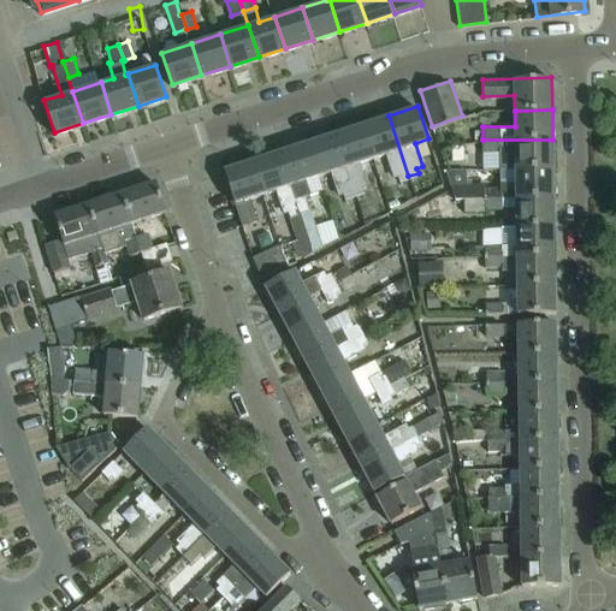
[(398,179),(408,176),(389,116),(360,125),(371,158),(385,153),(394,176),(397,175),(398,179)]
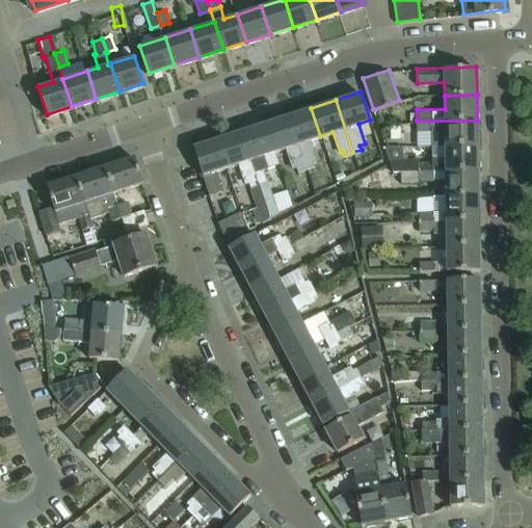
[(311,108),(287,115),(303,167),(307,166),(315,164),(313,160),(317,159),(311,139),(320,136),(311,108)]
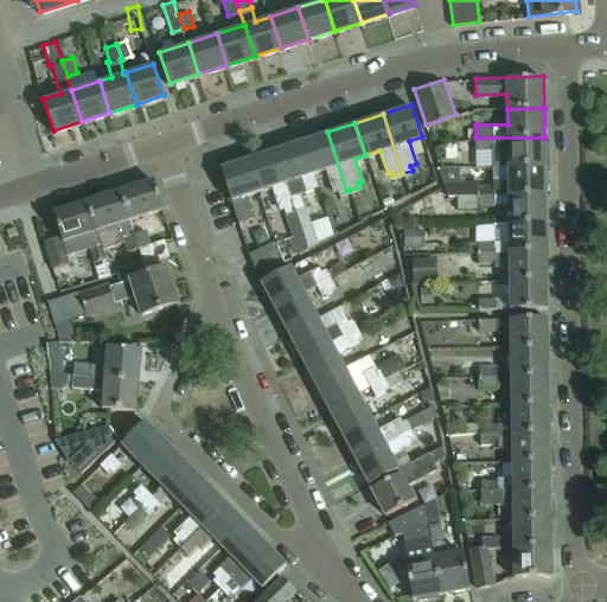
[(301,140),(311,172),(326,167),(331,181),(337,179),(340,193),(346,191),(327,132),(301,140)]
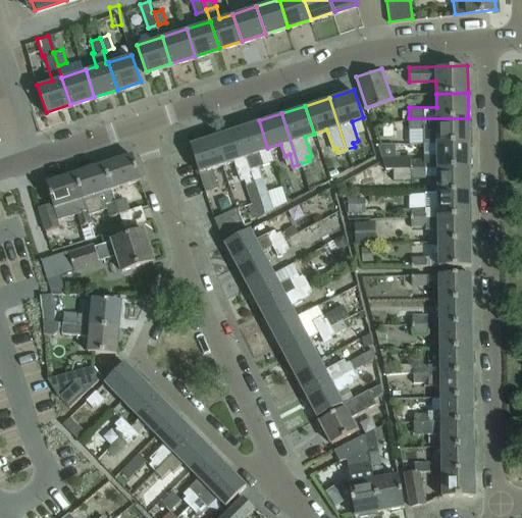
[(426,145),(468,143),(468,118),(409,118),(409,127),(426,127),(426,145)]
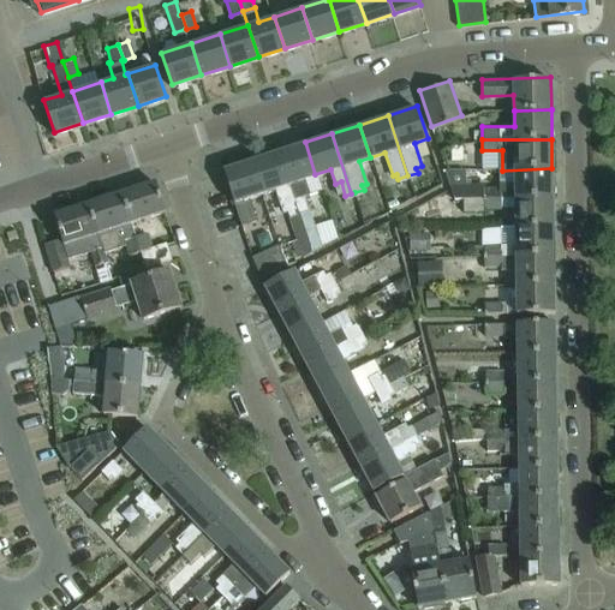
[(305,178),(315,174),(305,142),(278,151),(310,252),(311,252),(309,244),(318,241),(304,193),(310,192),(305,178)]
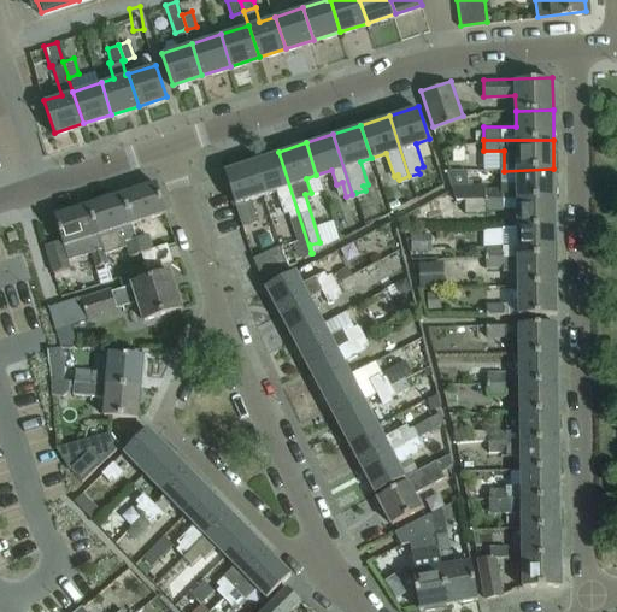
[(286,264),(311,253),(278,152),(252,160),(262,193),(275,188),(283,212),(288,210),(289,216),(288,216),(298,243),(291,246),(288,241),(278,243),(286,264)]
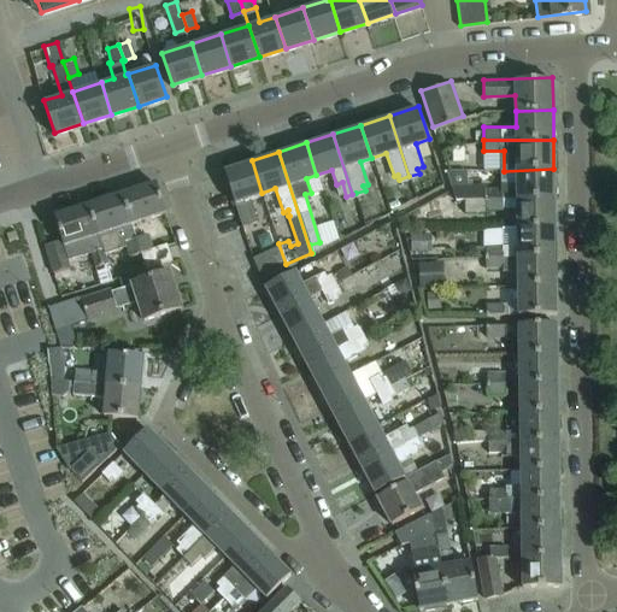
[(250,196),(262,193),(252,160),(224,169),(242,224),(257,219),(250,196)]
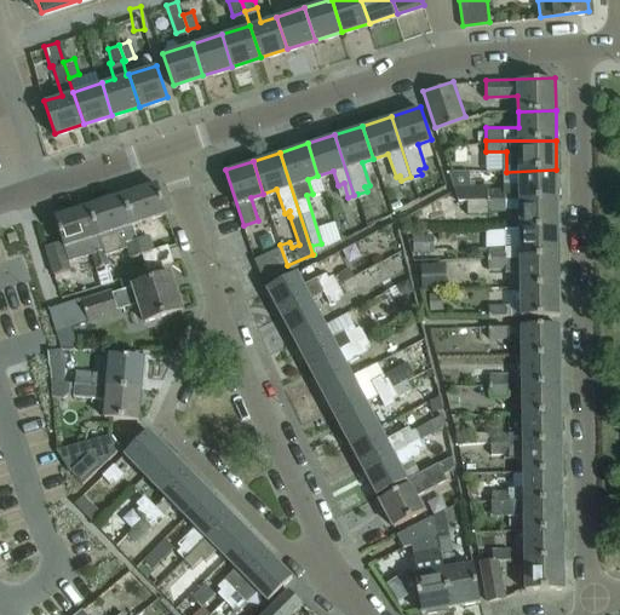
[(520,201),(557,200),(557,171),(518,172),(518,182),(503,183),(503,185),(487,185),(487,183),(469,183),(469,173),(449,173),(457,199),(486,197),(486,201),(504,201),(504,197),(520,197),(520,201)]
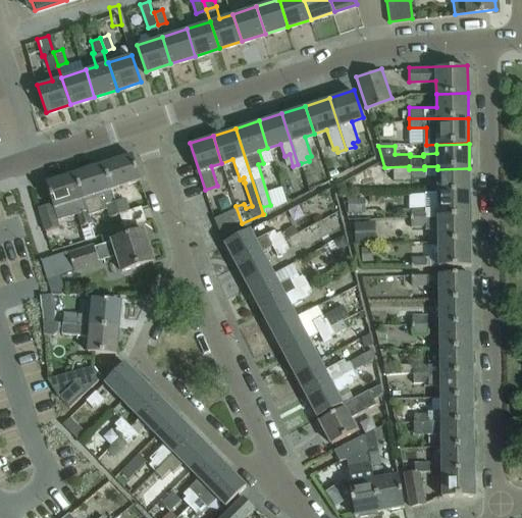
[(103,163),(110,188),(140,177),(133,154),(103,163)]
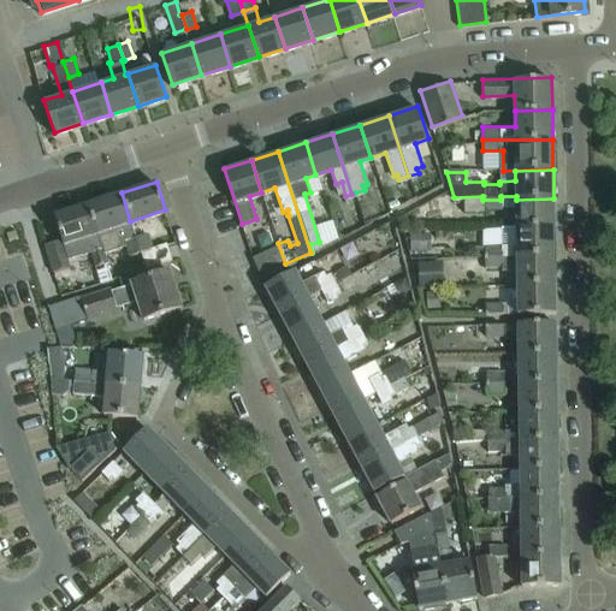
[(126,255),(140,250),(135,236),(130,221),(122,193),(89,203),(102,245),(104,250),(124,244),(126,255)]
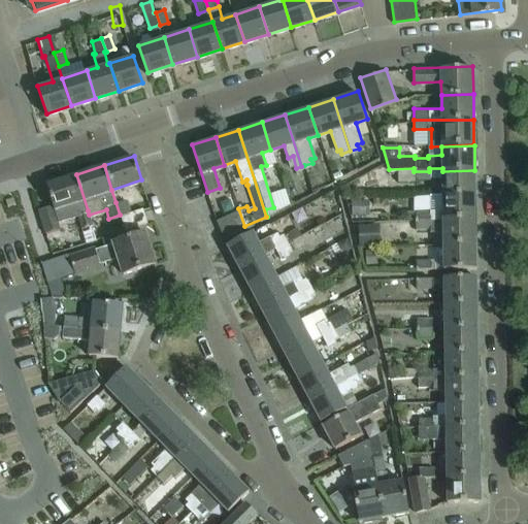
[(429,195),(474,194),(474,170),(442,171),(442,192),(429,192),(429,195)]
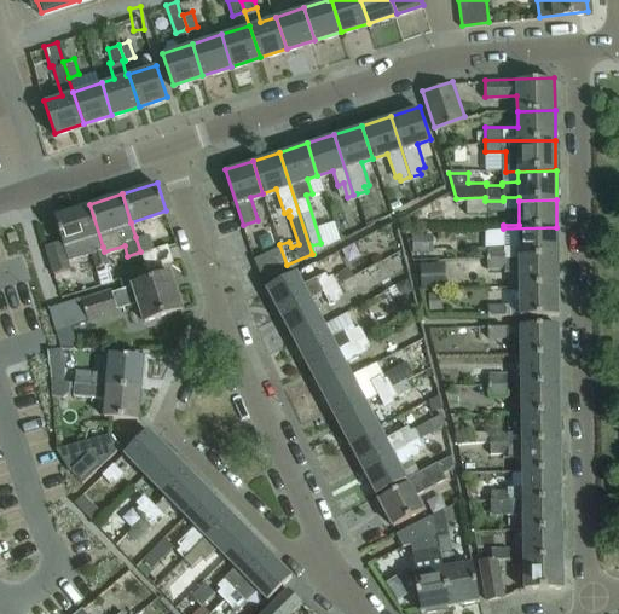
[(68,258),(90,252),(103,247),(90,204),(55,215),(62,238),(68,258)]
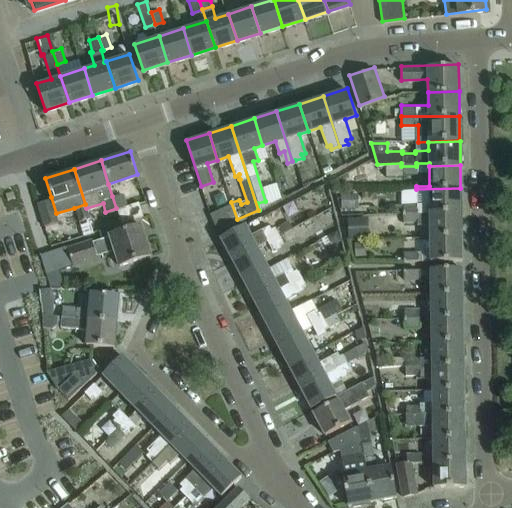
[(280,193),(295,188),(290,172),(275,176),(280,193)]
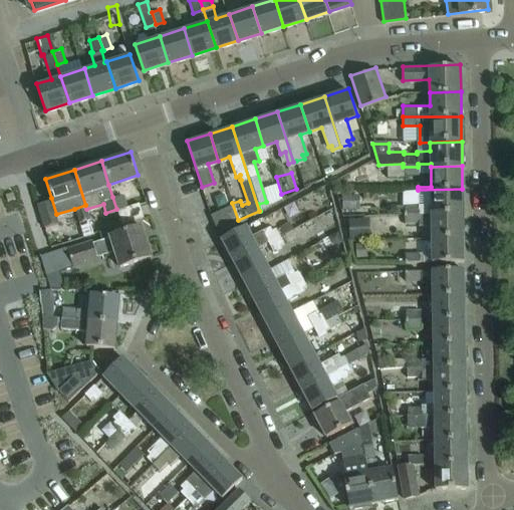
[(404,214),(463,213),(462,189),(418,190),(418,202),(404,202),(404,214)]
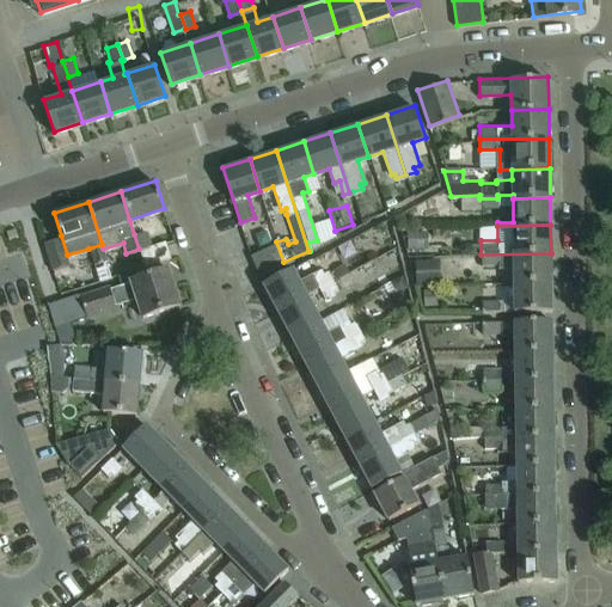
[(407,227),(407,244),(428,244),(428,227),(407,227)]
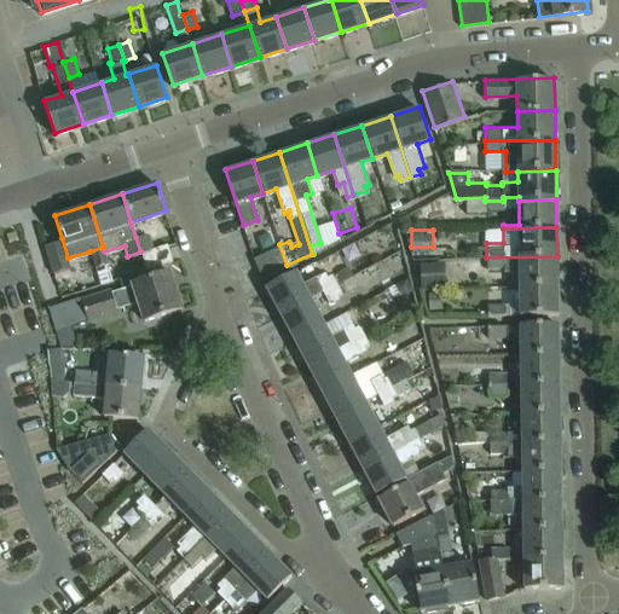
[(146,271),(154,268),(152,265),(172,259),(167,243),(152,247),(148,232),(136,237),(140,252),(146,271)]
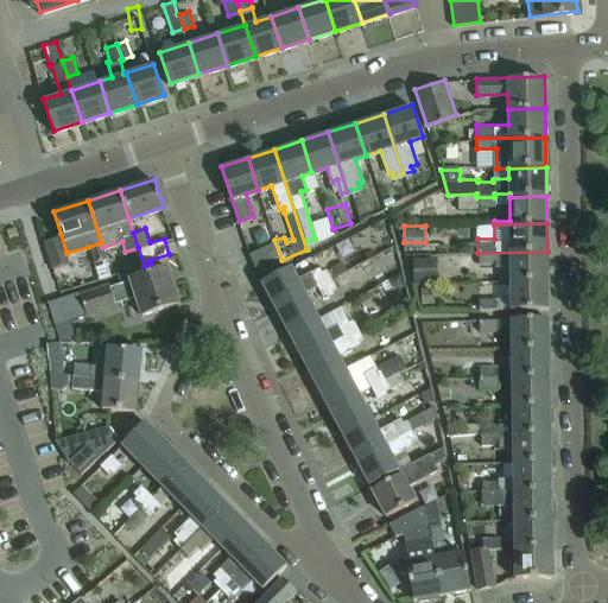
[(65,254),(67,253),(61,234),(43,239),(51,266),(68,261),(65,254)]
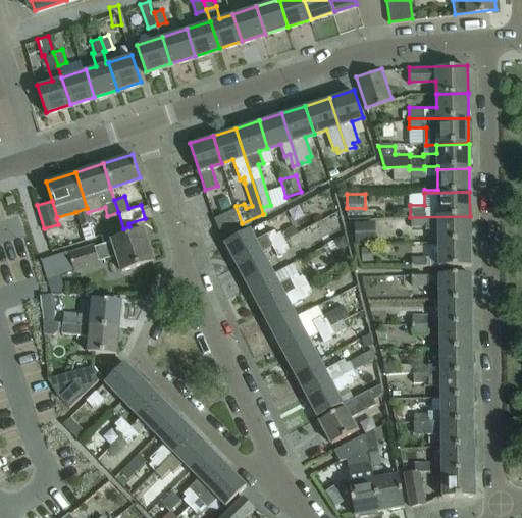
[(221,234),(242,223),(236,206),(213,216),(221,234)]
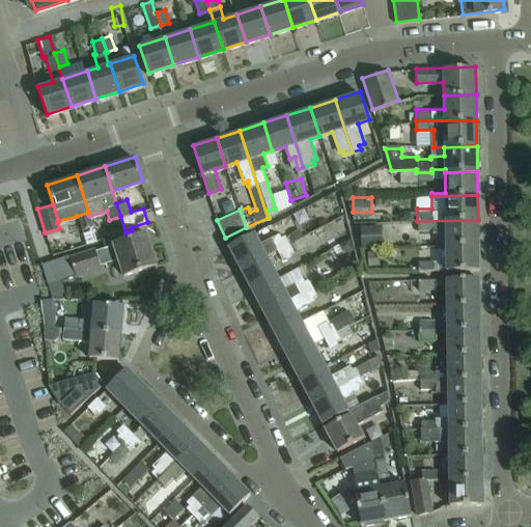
[(92,224),(89,216),(88,212),(77,216),(81,227),(92,224)]
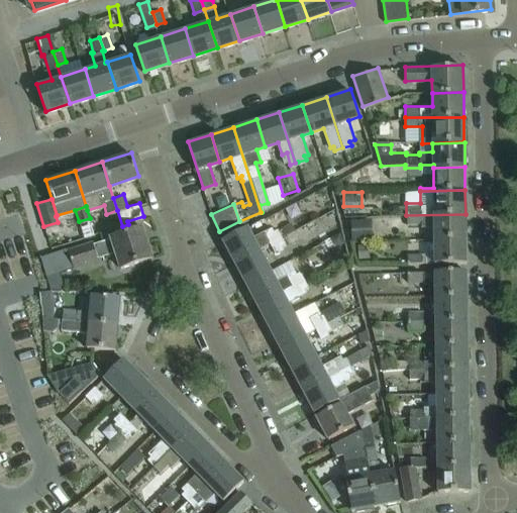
[(434,237),(466,237),(466,214),(406,215),(406,222),(420,222),(420,224),(433,224),(434,237)]
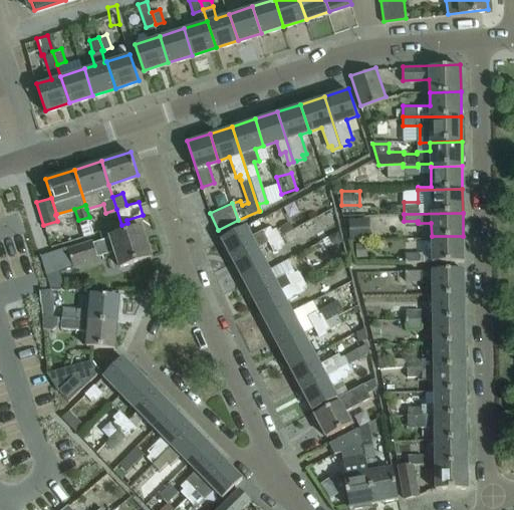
[(348,237),(369,236),(368,215),(347,216),(348,237)]
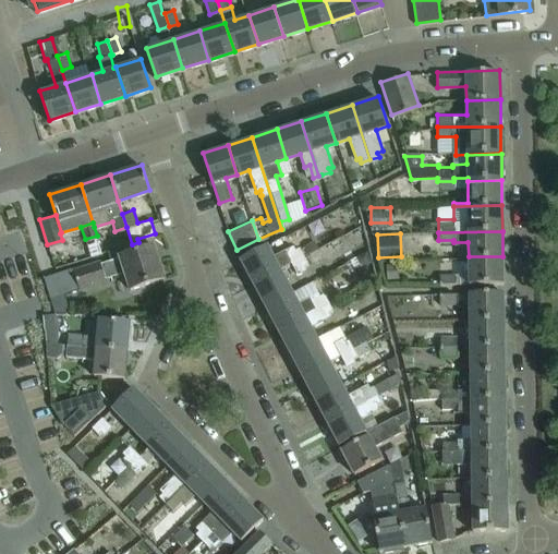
[(312,235),(300,242),(313,263),(326,256),(312,235)]
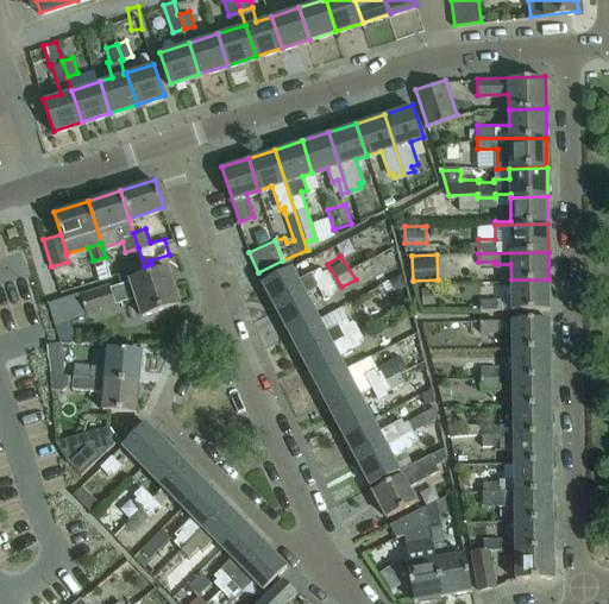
[(81,295),(86,308),(88,314),(117,304),(115,302),(136,295),(142,313),(179,301),(167,266),(154,271),(151,264),(144,266),(118,275),(120,283),(81,295)]
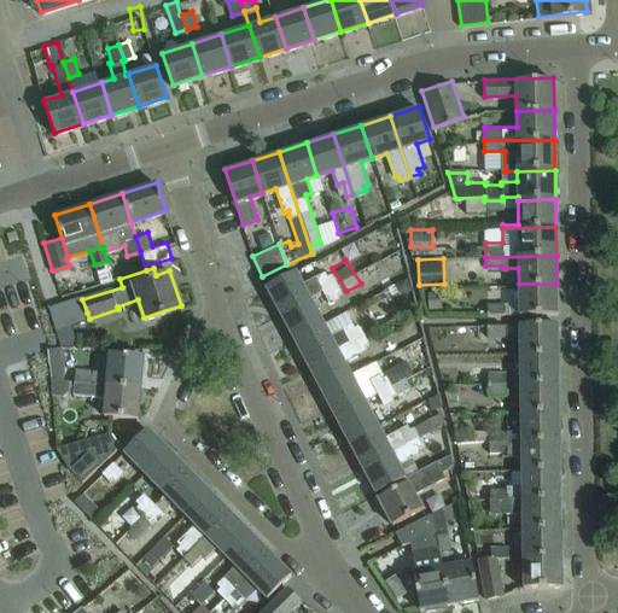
[(309,295),(321,289),(336,281),(331,273),(326,274),(324,270),(303,281),(296,269),(266,285),(279,311),(309,295)]
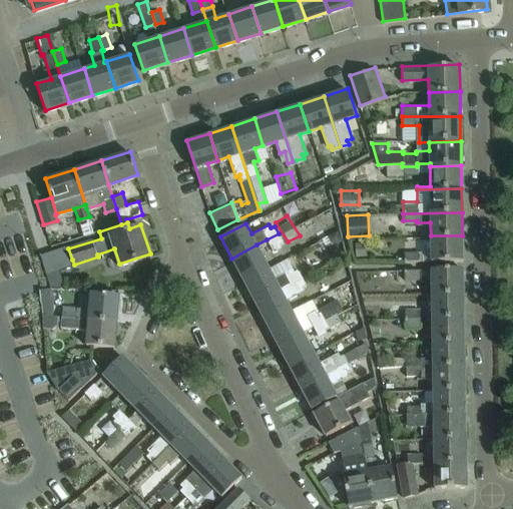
[(332,243),(342,238),(337,228),(327,233),(332,243)]
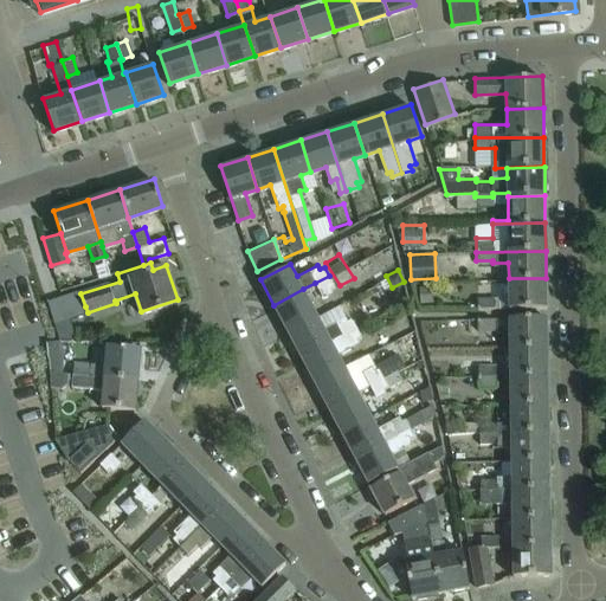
[(329,276),(315,283),(322,296),(331,291),(329,286),(334,284),(329,276)]
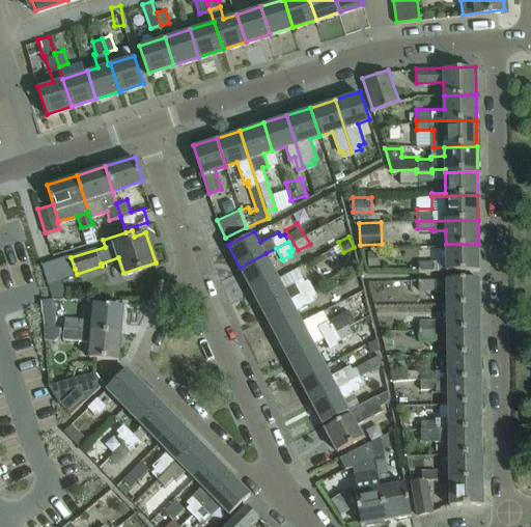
[(478,244),(446,244),(446,258),(417,258),(418,270),(478,269),(478,244)]
